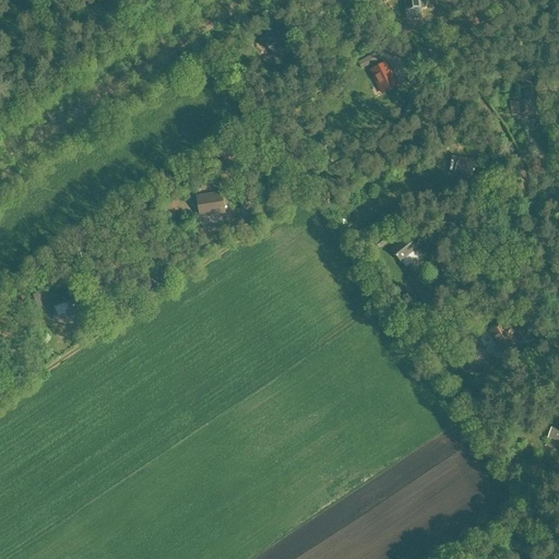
[(403,0),(405,12),(406,11),(406,18),(421,15),(421,10),(423,10),(420,0),(403,0)]
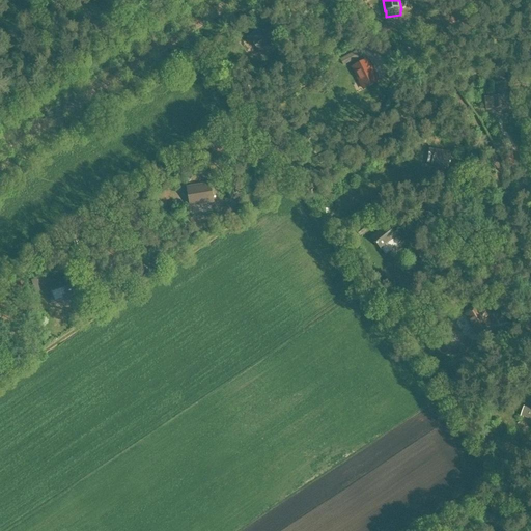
[(261,56),(277,44),(262,25),(247,38),(261,56)]
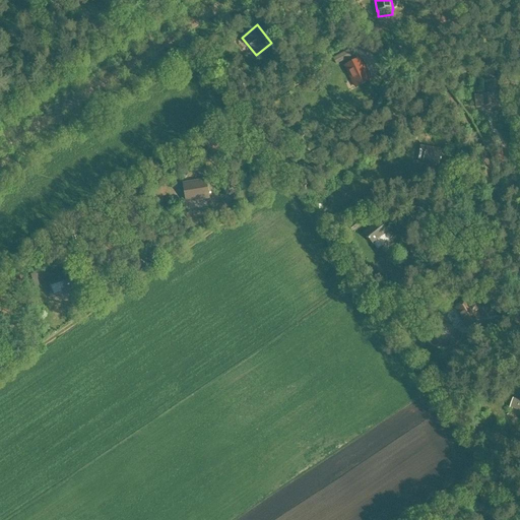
[(332,58),(335,65),(351,56),(348,50),(332,58)]
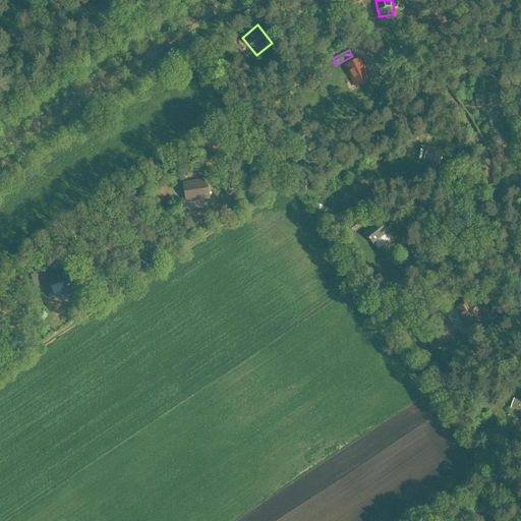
[(370,81),(360,59),(344,66),(354,89),(370,81)]
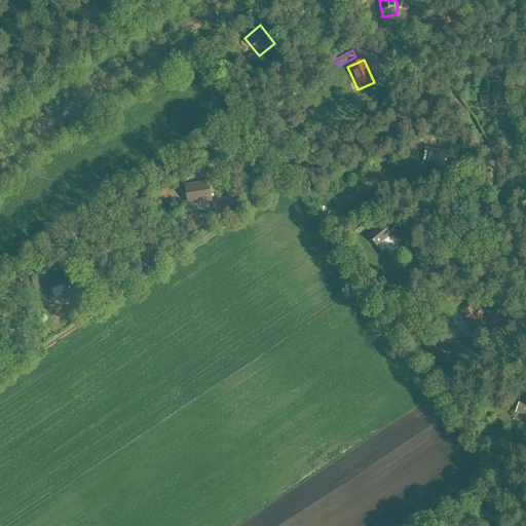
[(491,82),(492,95),(487,96),(487,97),(481,98),(482,110),(488,109),(488,110),(491,112),(498,112),(501,109),(500,103),(503,103),(501,82),(491,82)]
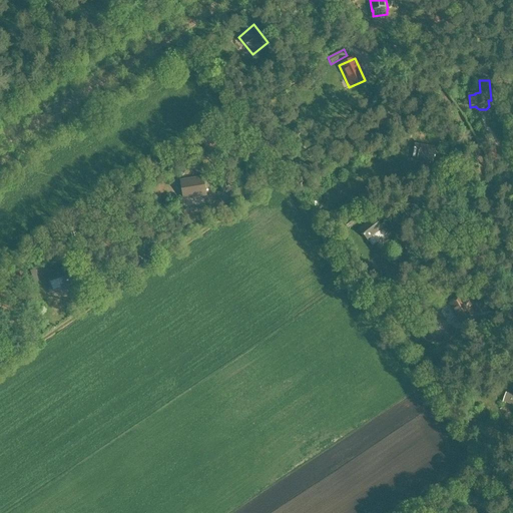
[(436,147),(421,144),(416,143),(415,149),(420,151),(418,160),(433,164),(436,147)]
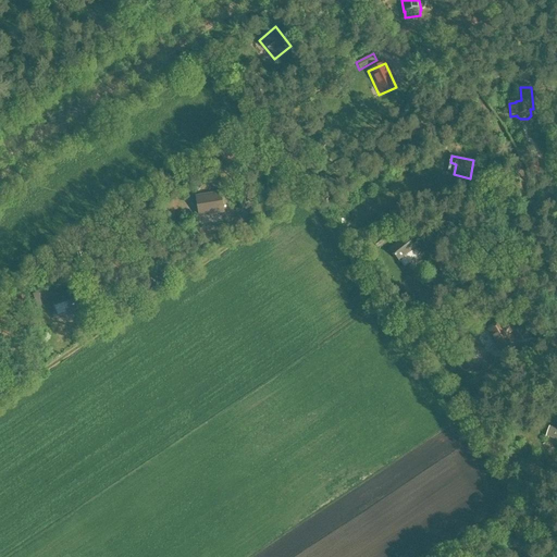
[(225,213),(221,190),(195,195),(199,218),(225,213)]
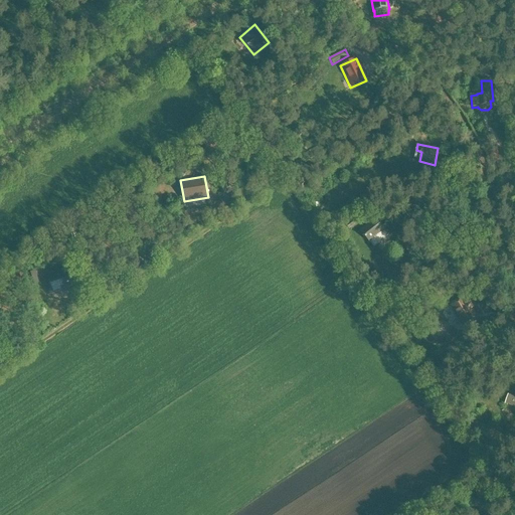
[(352,219),(351,220),(350,218),(345,222),(346,224),(346,225),(349,230),(356,224),(352,219)]
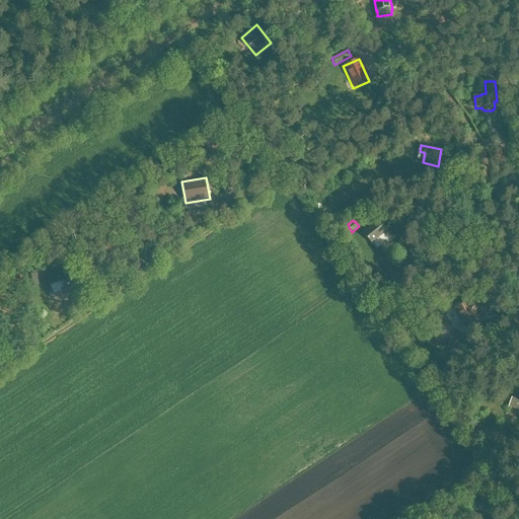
[(372,243),(387,232),(388,231),(379,220),(367,229),(368,230),(364,232),(372,243)]
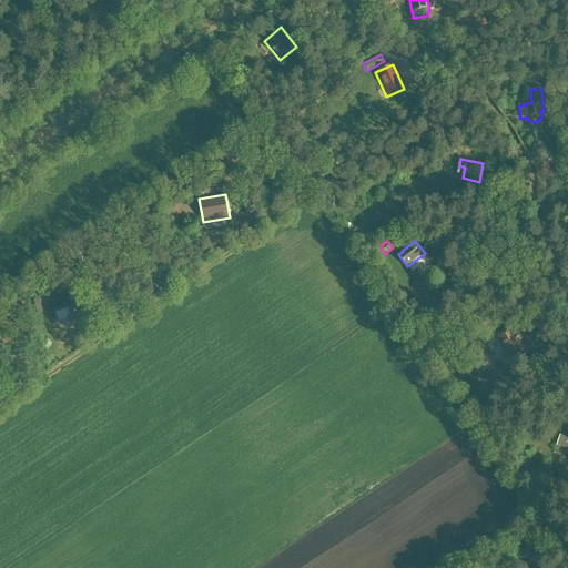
[(82,315),(77,295),(51,303),(58,323),(82,315)]
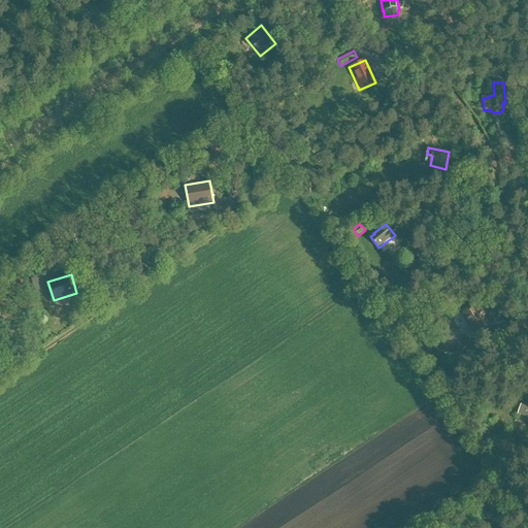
[(460,314),(471,334),(487,325),(482,317),(486,315),(482,308),(477,310),(474,305),(460,314)]
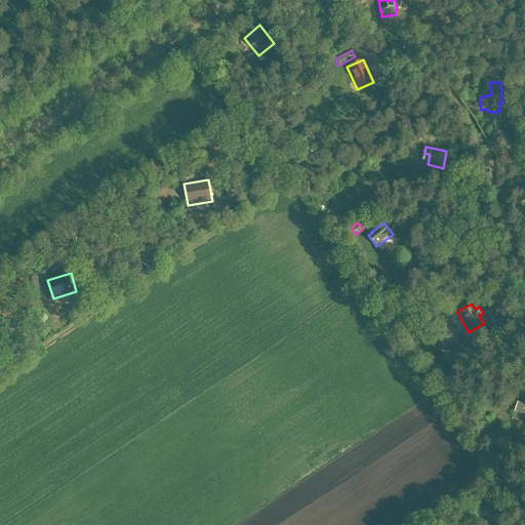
[(515,412),(524,415),(524,405),(518,403),(515,412)]
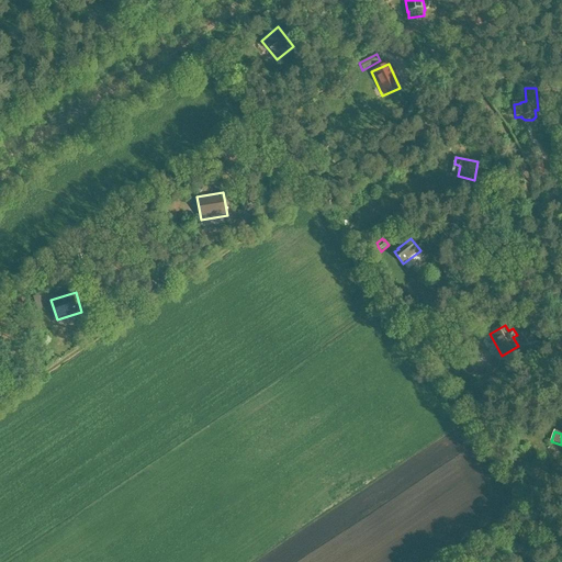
[(524,559),(532,559),(532,543),(524,543),(524,544),(514,544),(514,554),(524,553),(524,559)]
